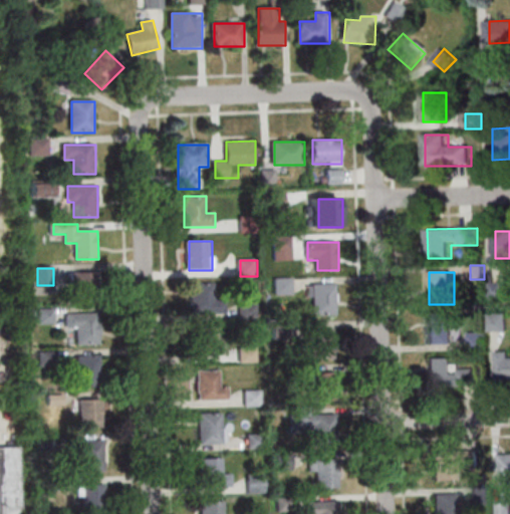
[(72,285),(78,285),(78,301),(100,301),(100,273),(72,273),(72,285)]
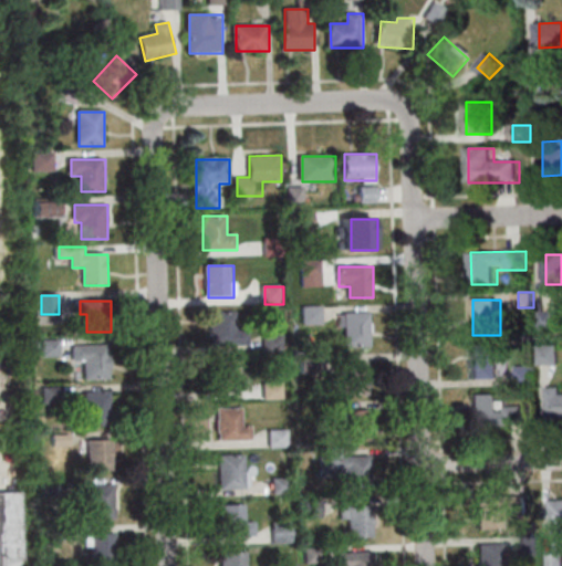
[(323,308),(306,308),(306,324),(323,324),(323,308)]
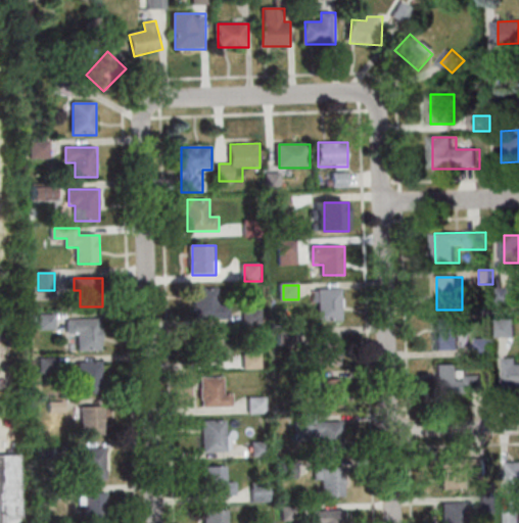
[(220,288),(195,288),(195,320),(231,320),(231,303),(220,303),(220,288)]
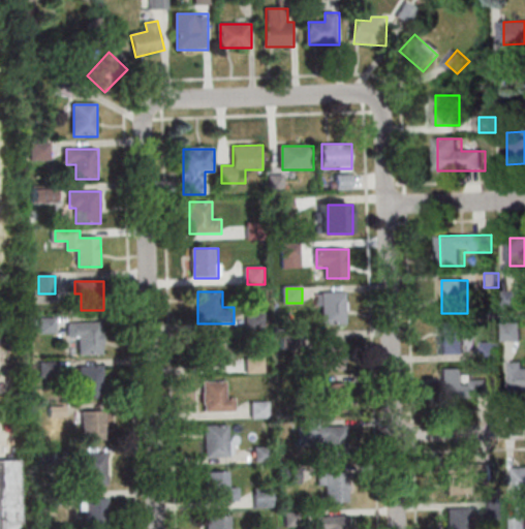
[(322,292),(322,324),(347,324),(347,292),(322,292)]
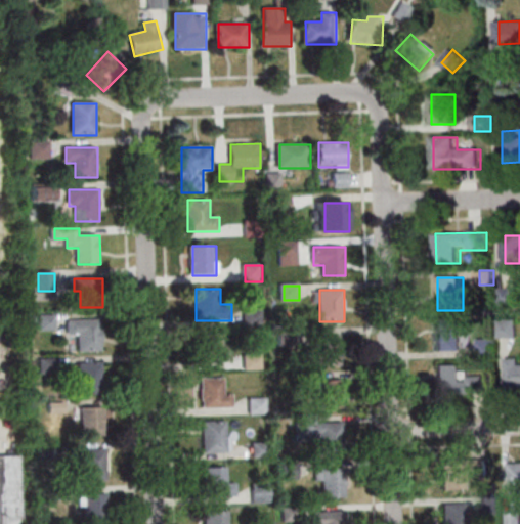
[(463,318),(439,318),(439,351),(463,351),(463,318)]
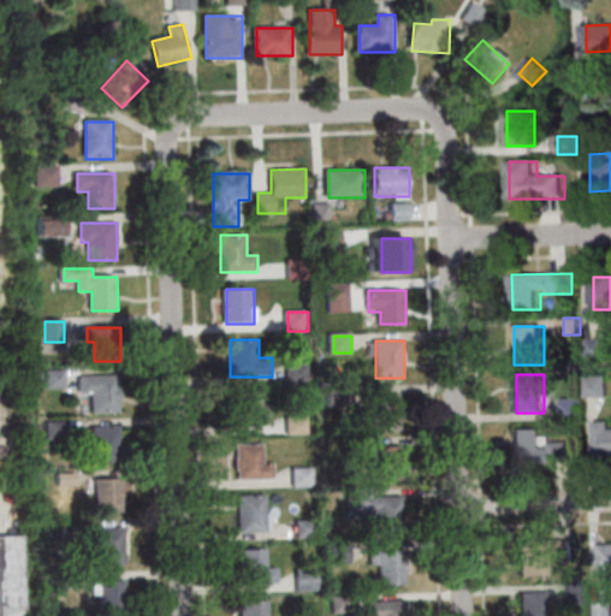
[(120,414),(120,375),(82,375),(82,396),(93,396),(93,414),(120,414)]
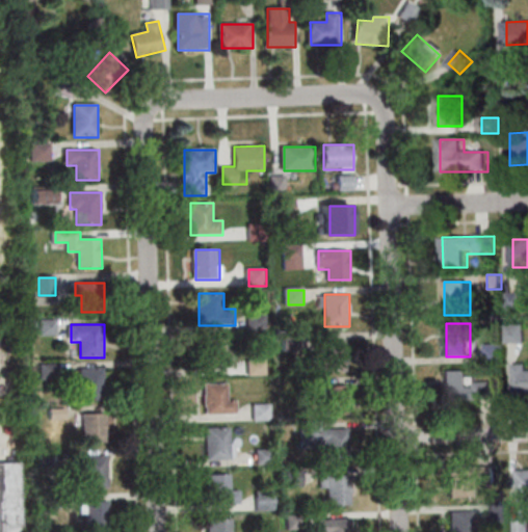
[(527,324),(509,324),(509,343),(527,343),(527,324)]
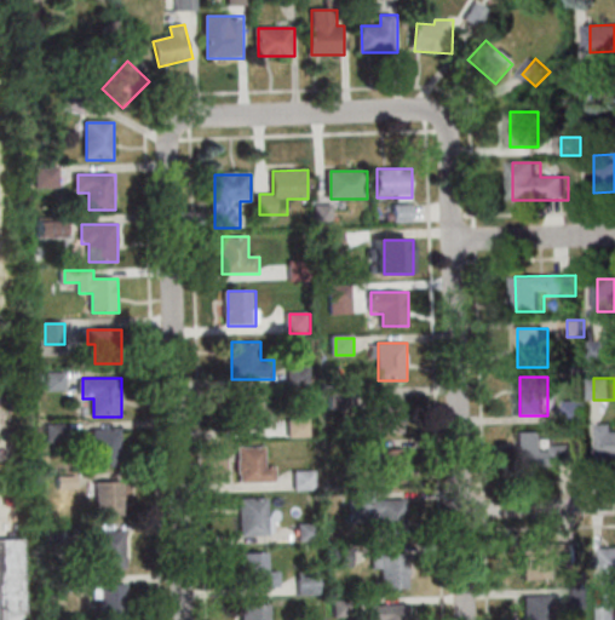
[(271,430),(271,396),(237,396),(237,430),(271,430)]
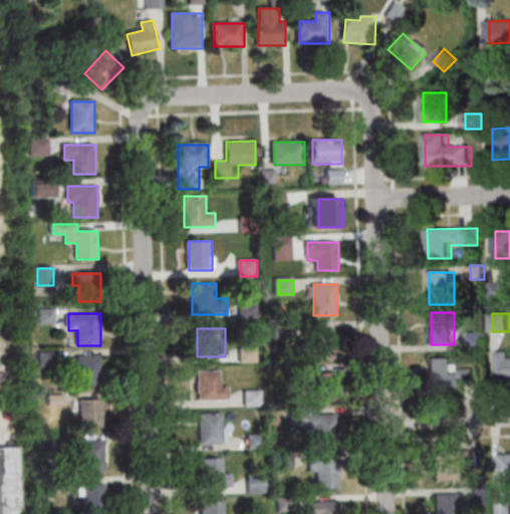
[(335,328),(310,328),(310,359),(335,359),(335,328)]
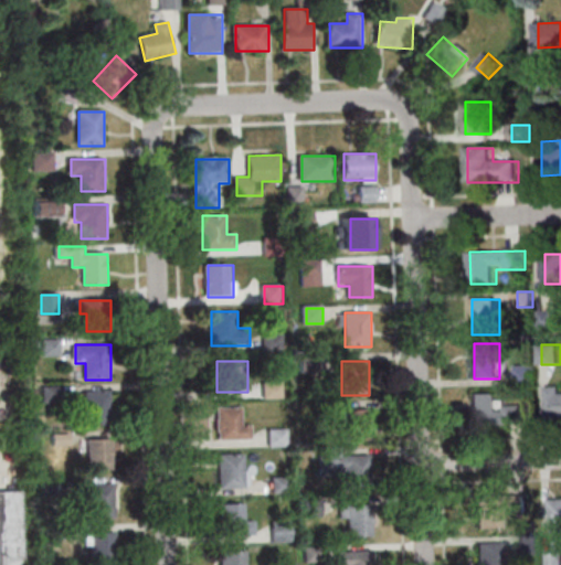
[(538,366),(519,366),(519,385),(538,385),(538,366)]
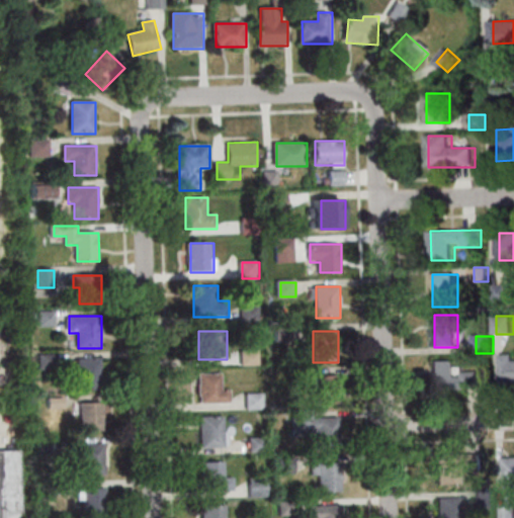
[(504,355),(504,383),(513,383),(513,355),(504,355)]
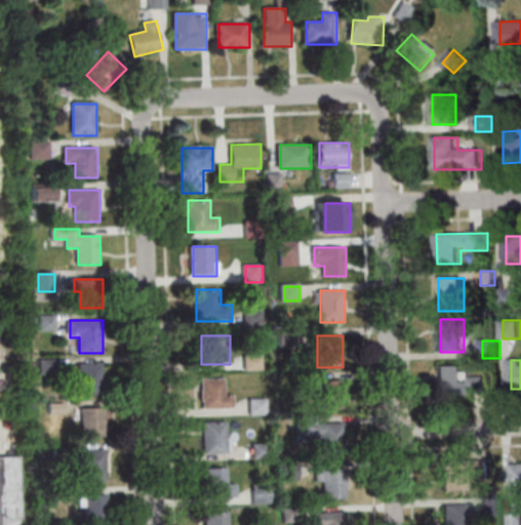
[(82,396),(106,396),(106,364),(82,364),(82,396)]
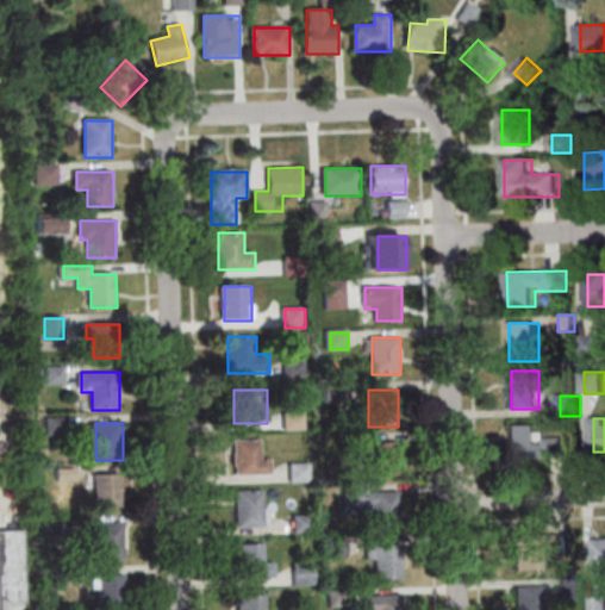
[(568,458),(568,439),(538,440),(538,427),(511,427),(512,459),(568,458)]
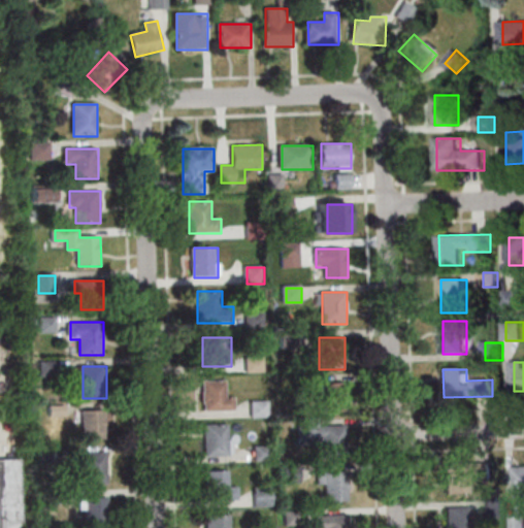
[(237,410),(237,398),(228,398),(228,381),(205,381),(205,411),(237,410)]
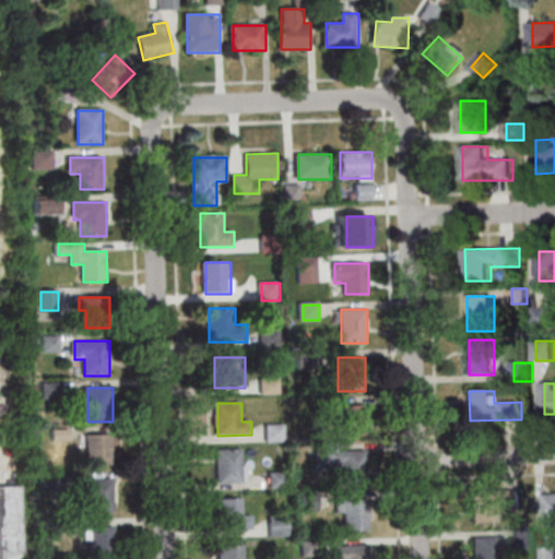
[(367,406),(341,406),(341,436),(367,436),(367,406)]
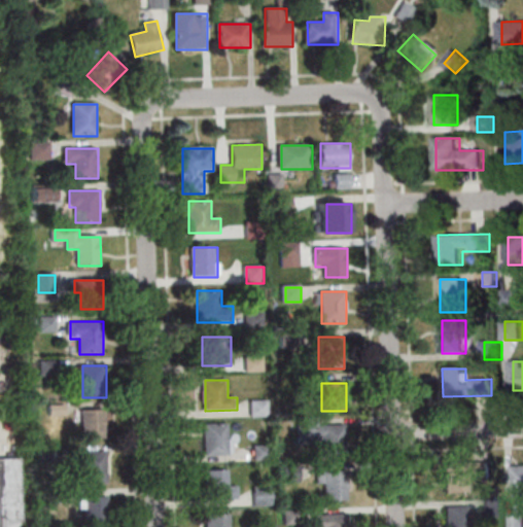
[(253,417),(272,417),(272,400),(253,400),(253,417)]
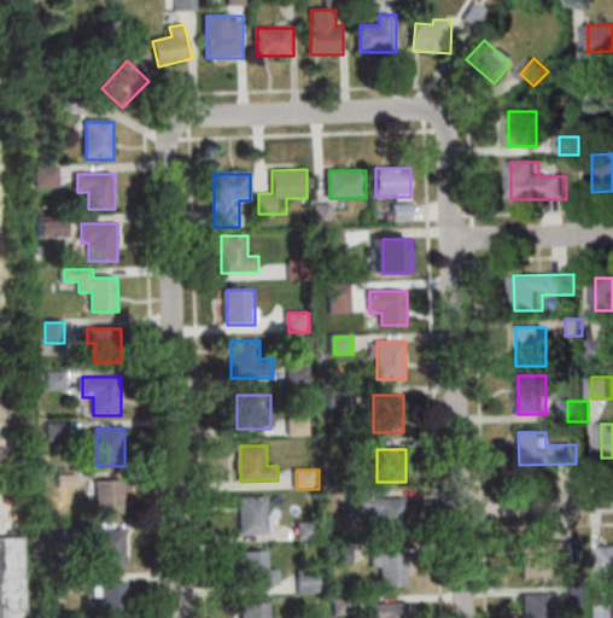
[(124,517),(124,482),(98,482),(98,517),(124,517)]
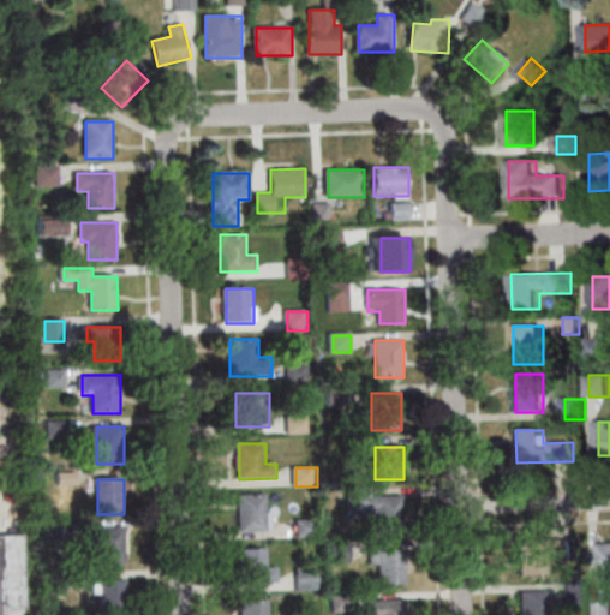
[(374,496),(374,488),(351,489),(351,514),(376,514),(377,533),(405,533),(405,496),(374,496)]
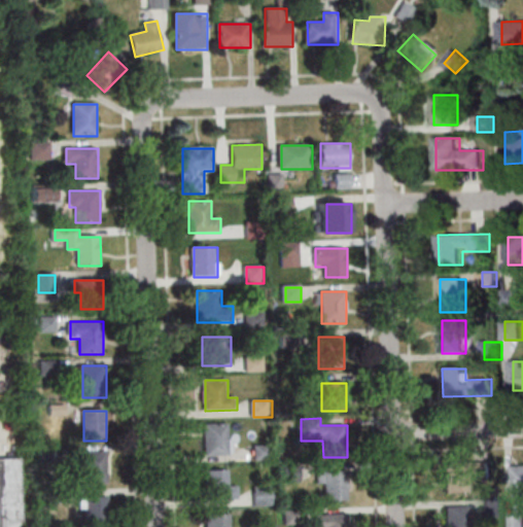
[(207,455),(231,455),(231,424),(207,424),(207,455)]
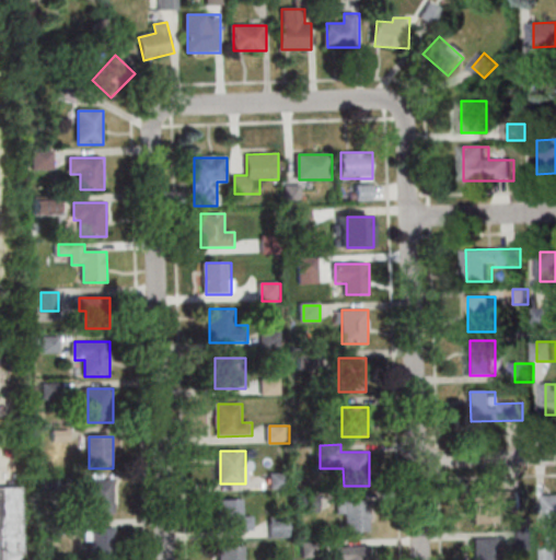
[(292,489),(292,474),(273,474),(273,489),(292,489)]
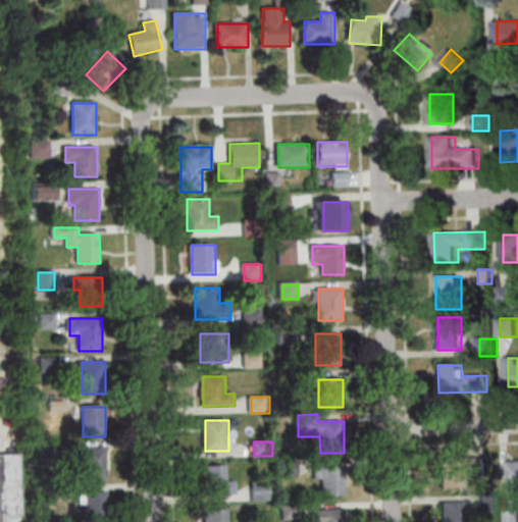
[(80,448),(80,479),(107,479),(107,448),(80,448)]
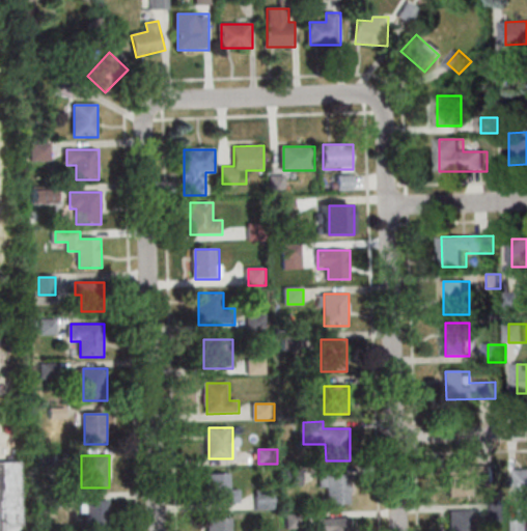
[(23,530),(0,530),(0,464),(21,464),(23,530)]
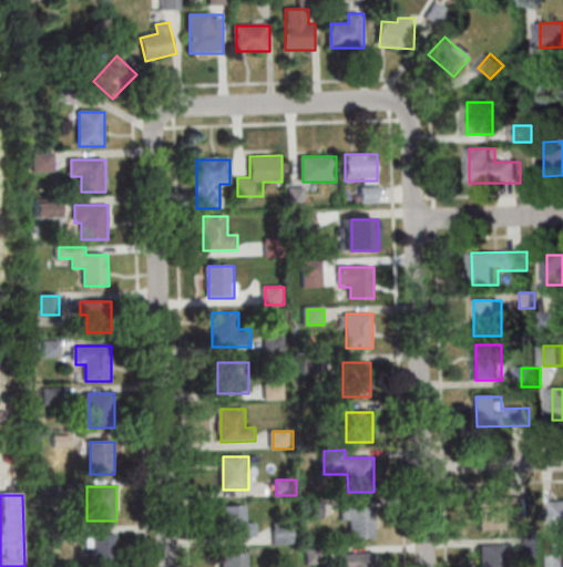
[(507,529),(507,523),(531,523),(531,498),(480,498),(480,529),(507,529)]
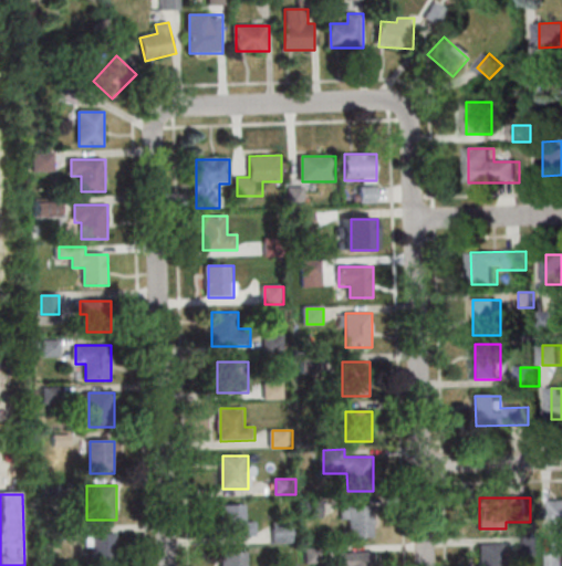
[(224,504),(224,535),(259,535),(259,522),(248,522),(248,504),(224,504)]
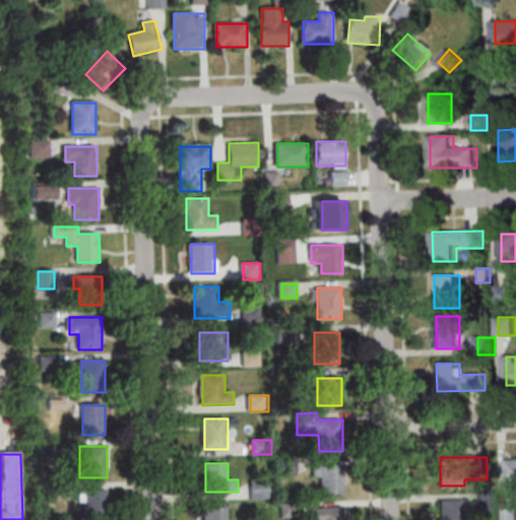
[(321,477),(321,494),(343,494),(343,465),(314,465),(314,477),(321,477)]
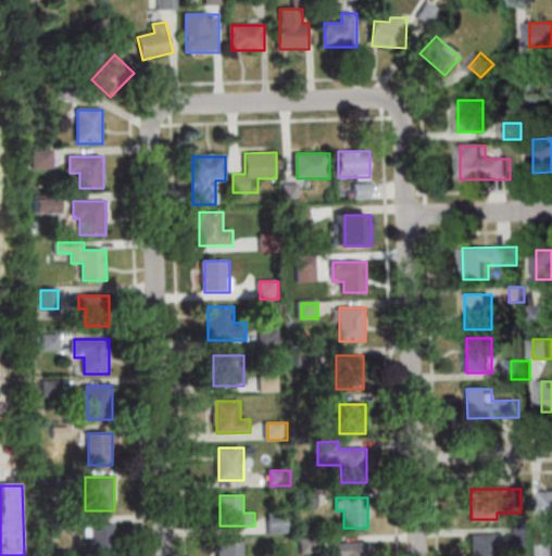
[(290,533),(290,515),(271,515),(271,533),(290,533)]
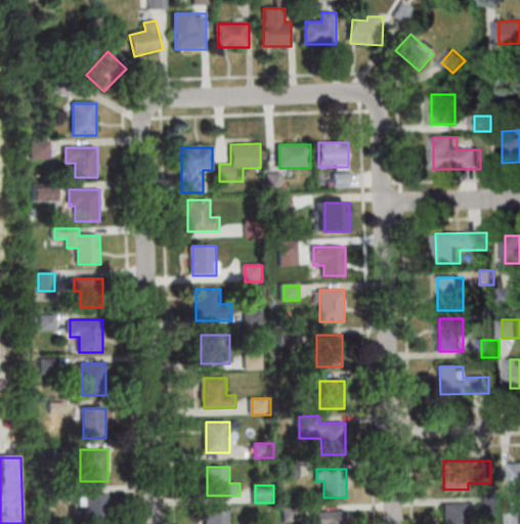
[(86,493),(86,523),(111,523),(111,493),(86,493)]
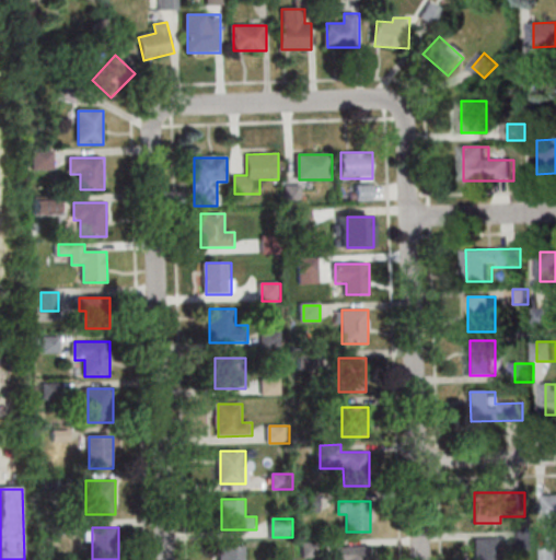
[(476,559),(502,559),(504,539),(476,539),(476,559)]
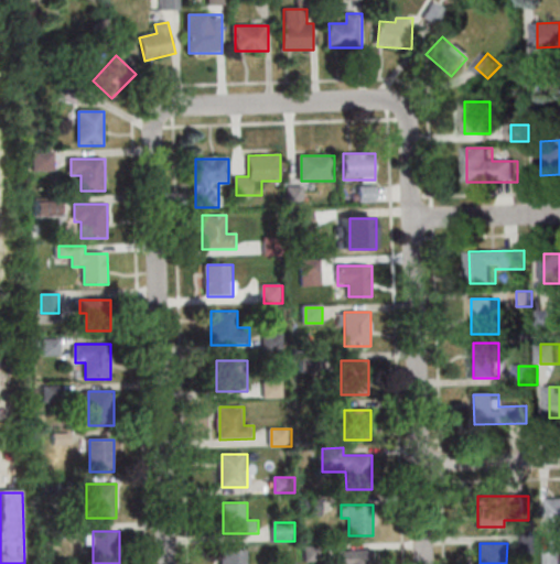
[(307,548),(308,561),(325,560),(324,546),(307,548)]
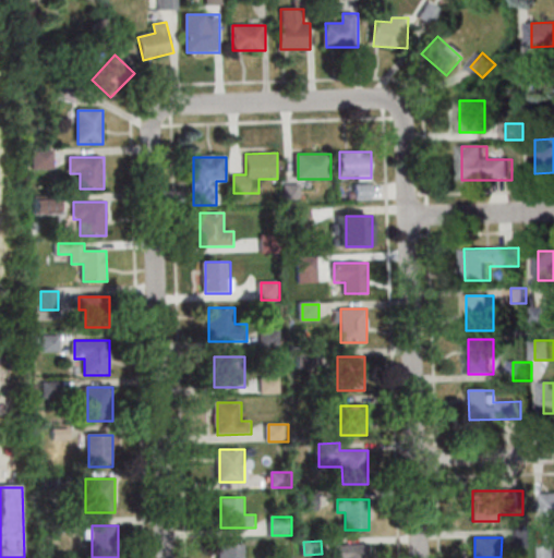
[(371,557),(371,544),(334,545),(334,557),(371,557)]
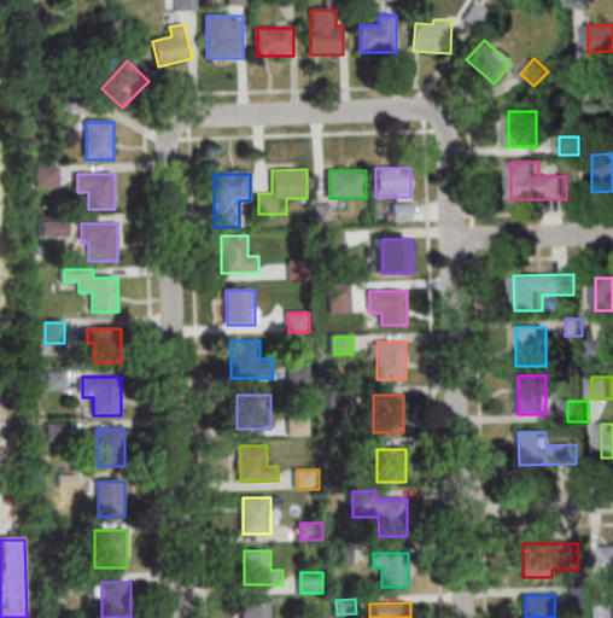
[(244,604),(244,617),(272,617),(273,604),(244,604)]
